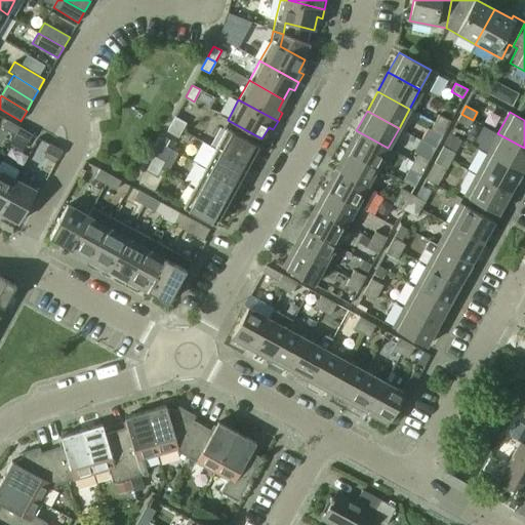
[(457,121),(469,127),(473,120),(461,114),(457,121)]
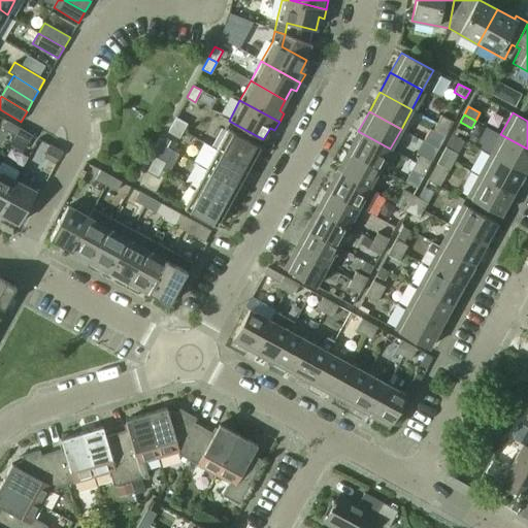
[(437,123),(449,130),(453,122),(441,116),(437,123)]
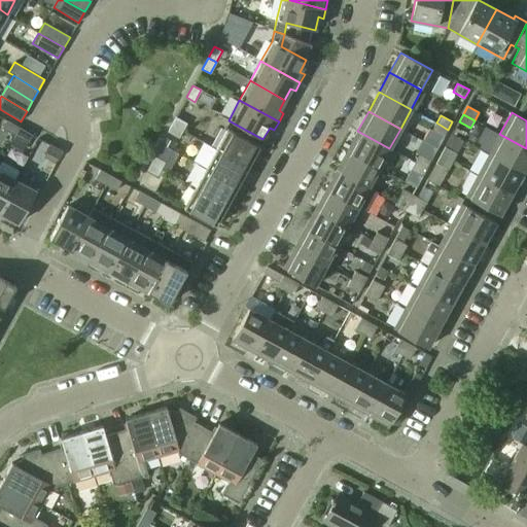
[(175,117),(171,125),(182,131),(186,124),(175,117)]
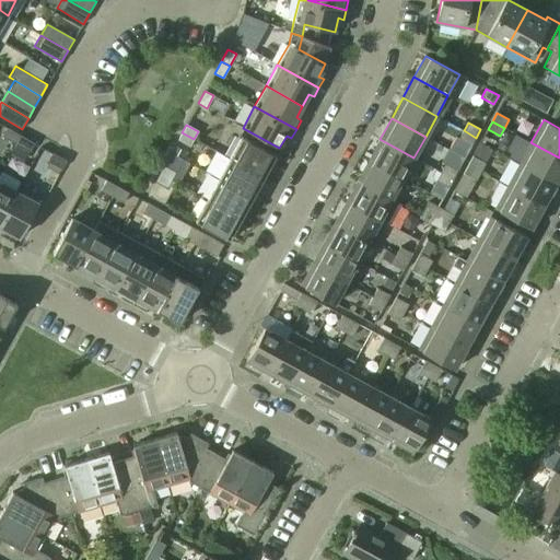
[(1,136),(15,144),(20,136),(7,128),(1,136)]
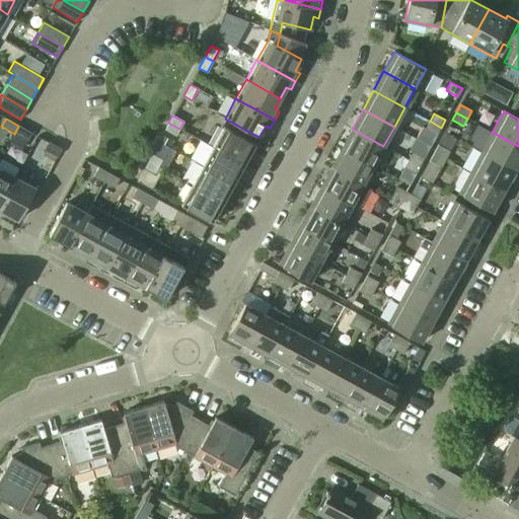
[(425,129),(437,135),(441,128),(430,121),(425,129)]
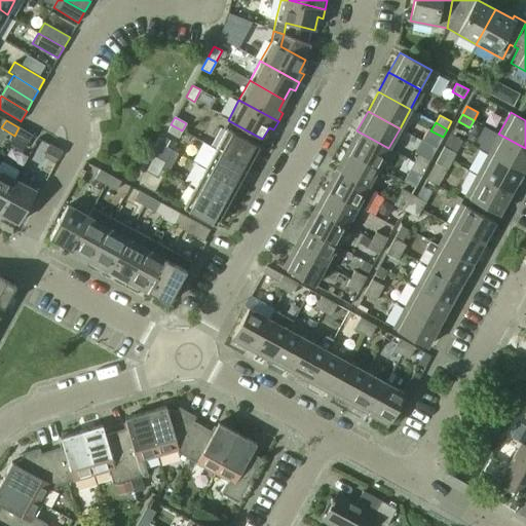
[(167,130),(167,132),(178,138),(182,130),(171,124),(167,130)]
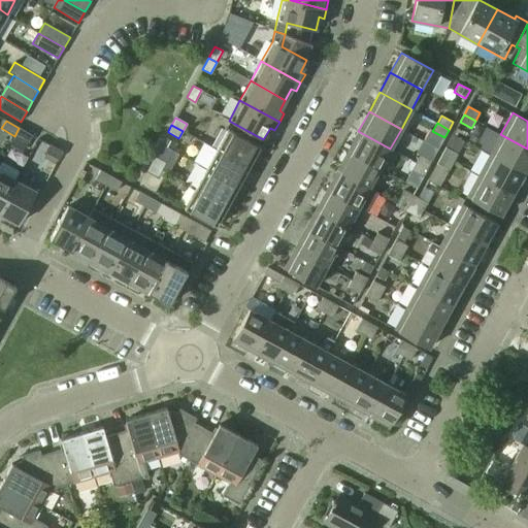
[(14,136),(28,143),(32,135),(19,128),(14,136)]
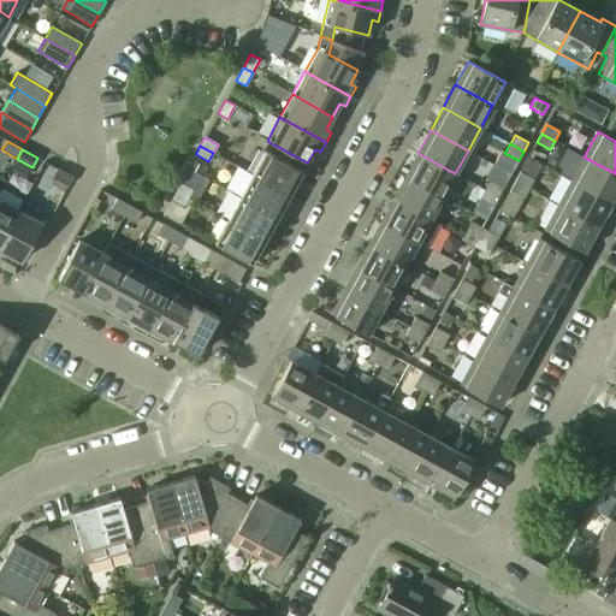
[(240,196),(277,218),(303,171),(265,150),(240,196)]
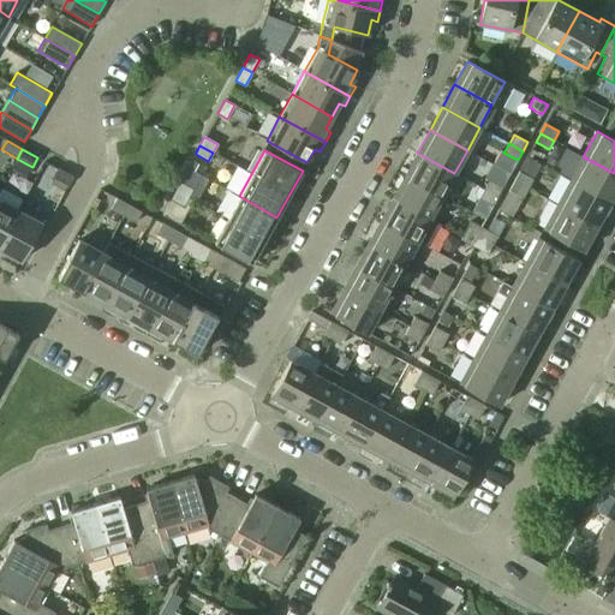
[(405,175),(442,196),(454,173),(417,153),(405,175)]
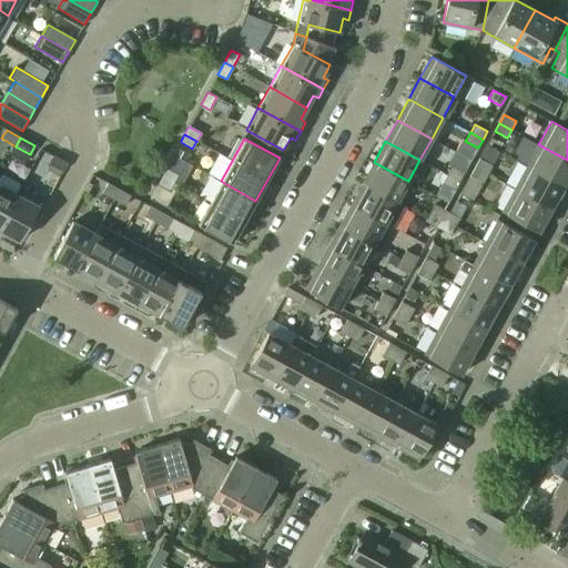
[(526,166),(563,186),(567,176),(567,160),(538,144),(526,166)]
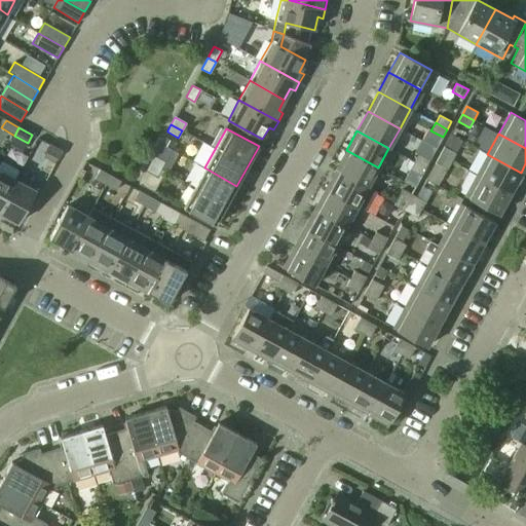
[(44,151),(58,159),(62,151),(48,144),(44,151)]
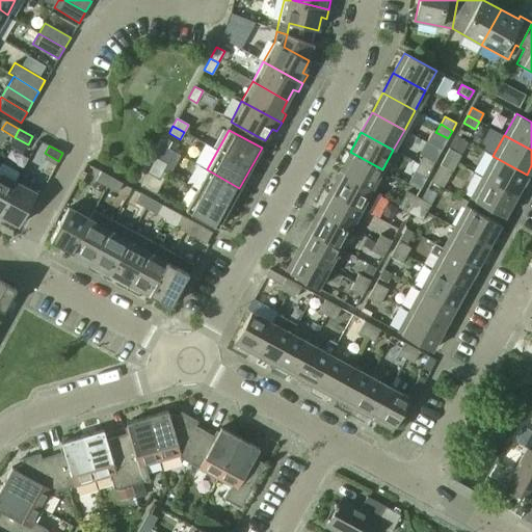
[(445,157),(456,163),(460,155),(449,149),(445,157)]
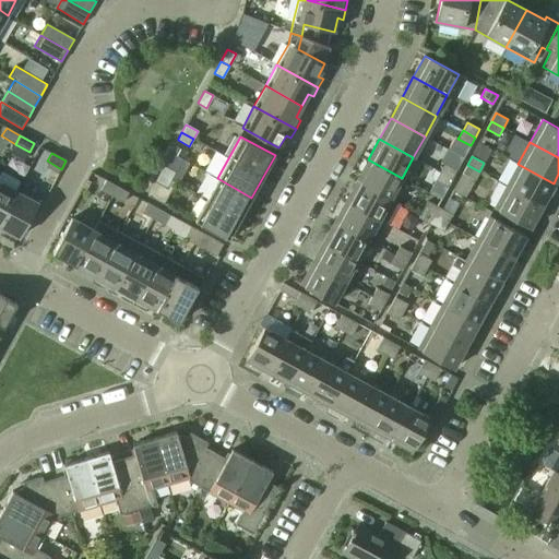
[(357,180),(391,199),(402,178),(368,159),(357,180)]
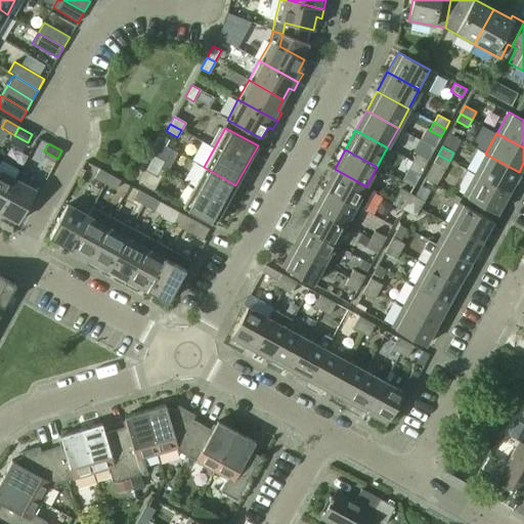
[(412,161),(424,168),(428,160),(417,154),(412,161)]
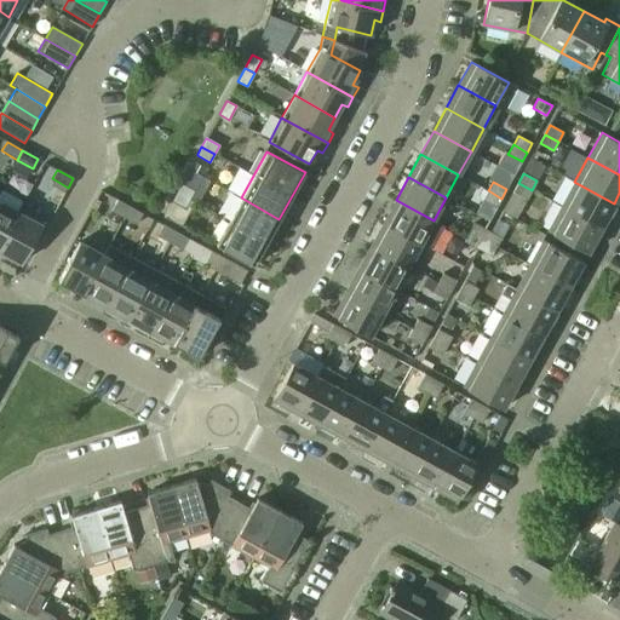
[(561,206),(601,228),(614,204),(574,182),(561,206)]
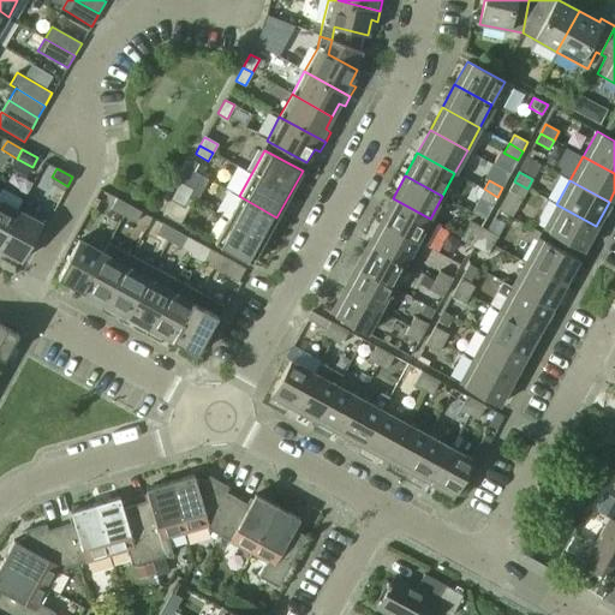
[(509,190),(523,197),(527,189),(514,181),(509,190)]
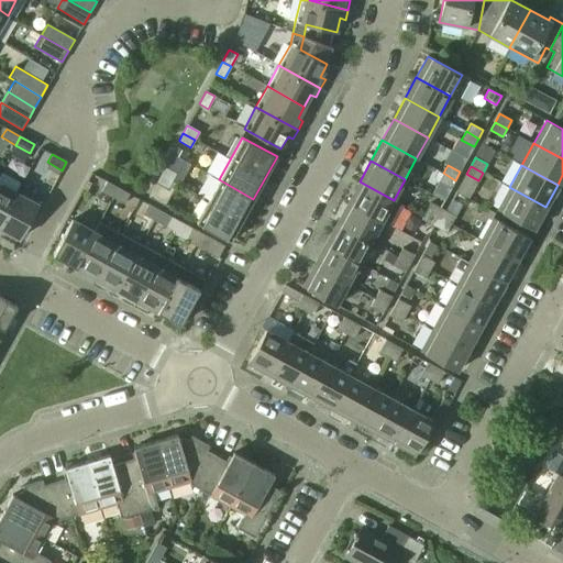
[(165,167),(161,175),(172,181),(176,174),(165,167)]
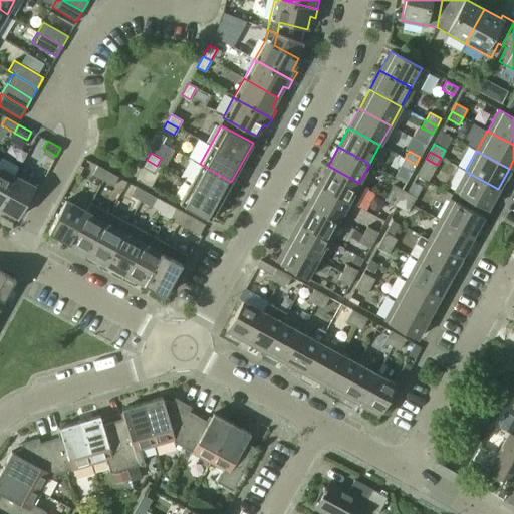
[(401,166),(412,172),(416,165),(405,158),(401,166)]
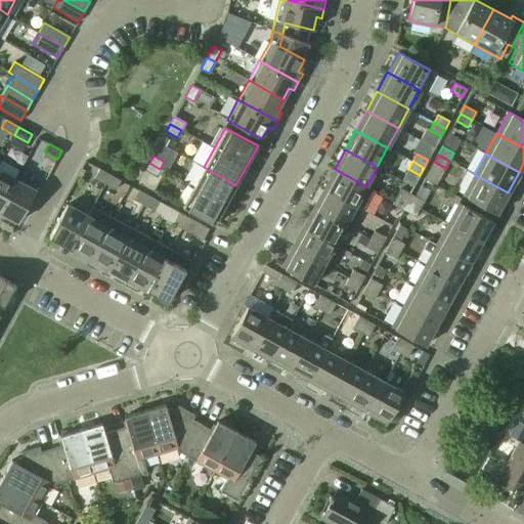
[(149,163),(145,170),(157,176),(160,169),(149,163)]
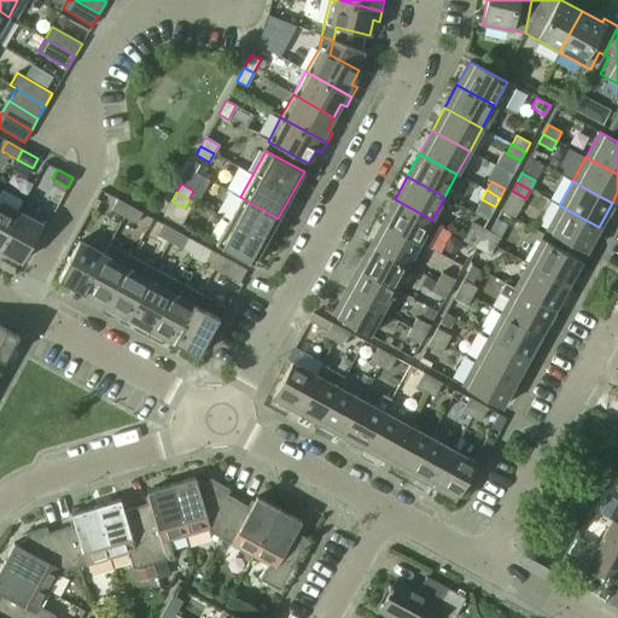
[(215,244),(252,264),(278,219),(240,197),(215,244)]
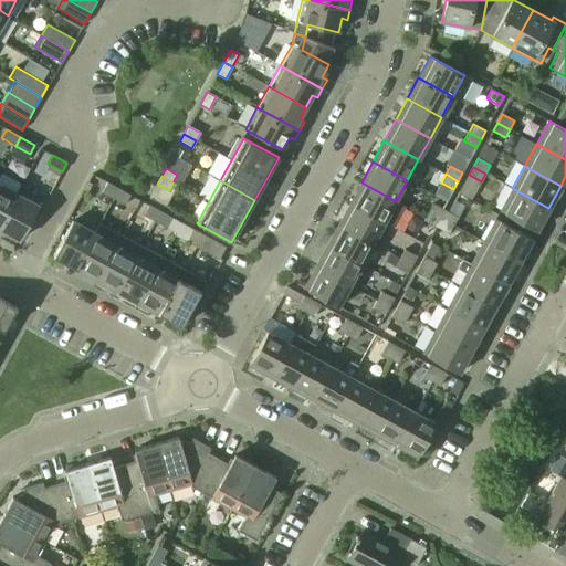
[(102,192),(113,198),(118,188),(107,182),(102,192)]
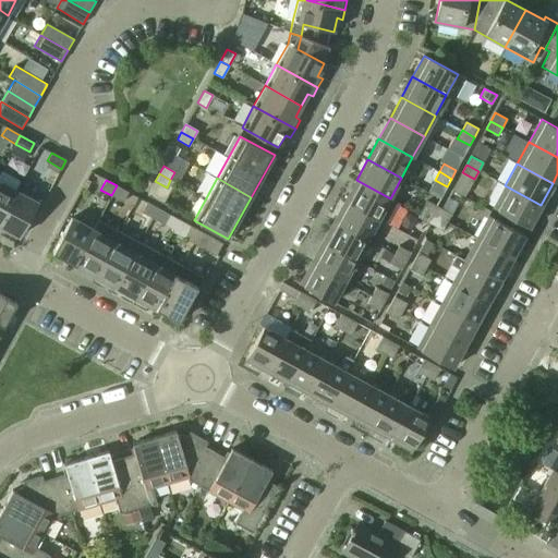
[(378,219),(388,225),(399,204),(390,198),(356,180),(344,201),(378,219)]
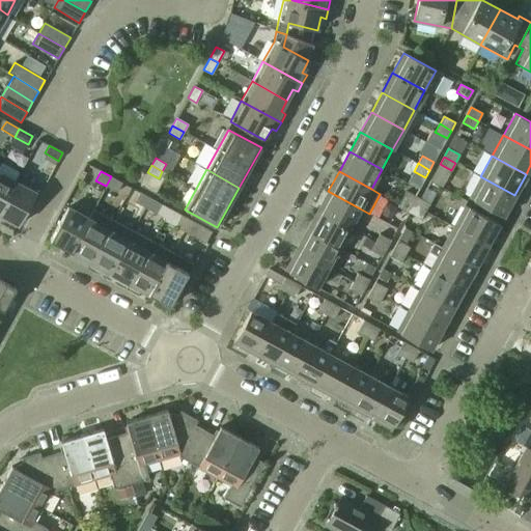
[(0,208),(16,182),(0,172),(0,208)]
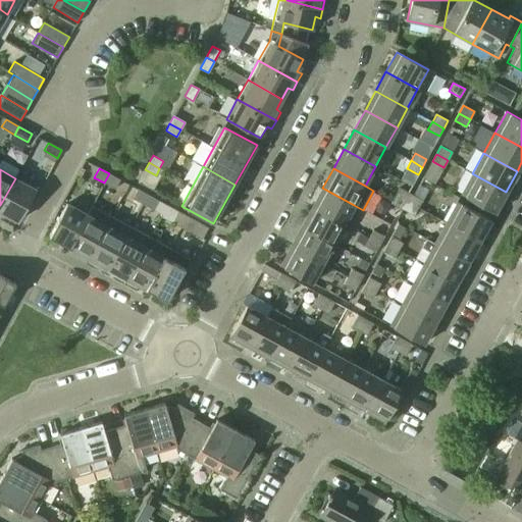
[(104,183),(114,189),(119,179),(109,173),(104,183)]
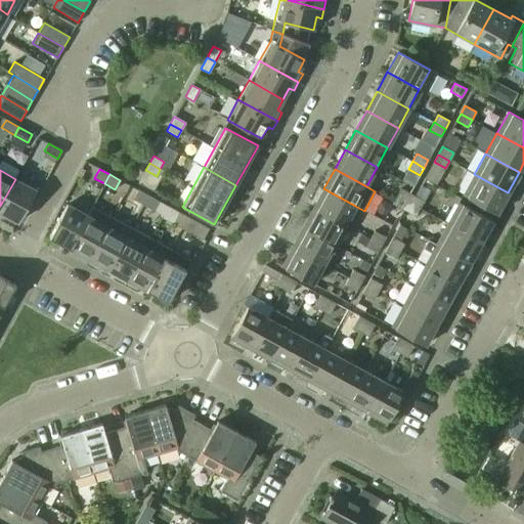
[(463,195),(496,214),(508,192),(474,174),(463,195)]
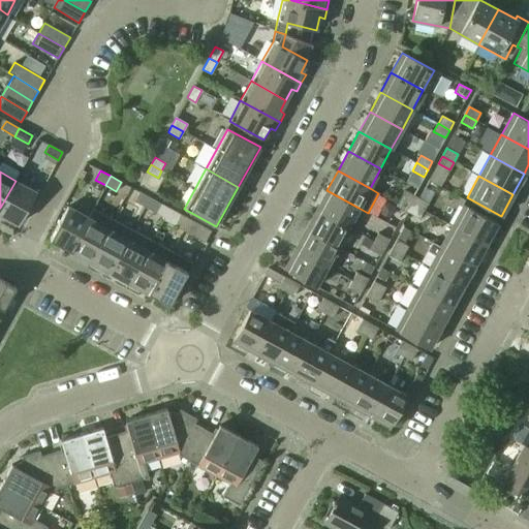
[(0,208),(0,214),(18,224),(35,191),(16,181),(0,208)]
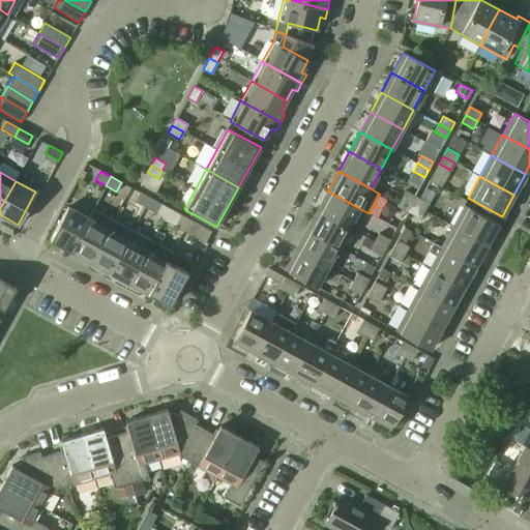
[(317,210),(349,228),(359,208),(327,190),(317,210)]
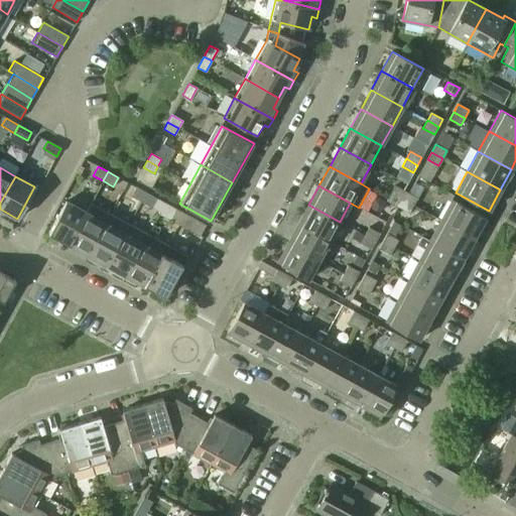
[(391,194),(402,200),(406,191),(395,185),(391,194)]
